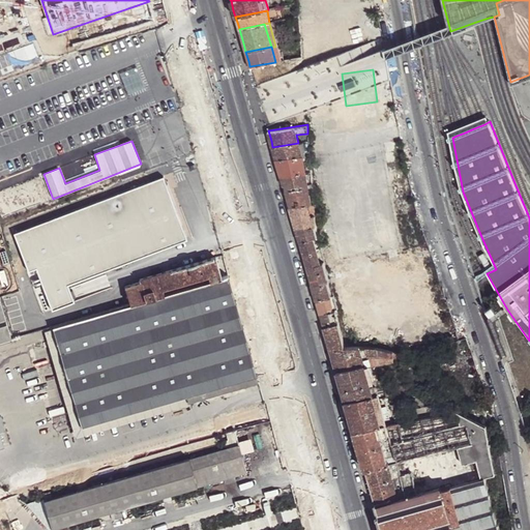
[(274,154),(276,159),(301,156),(305,155),(303,148),(304,147),(303,143),(298,143),(272,147),(274,154)]
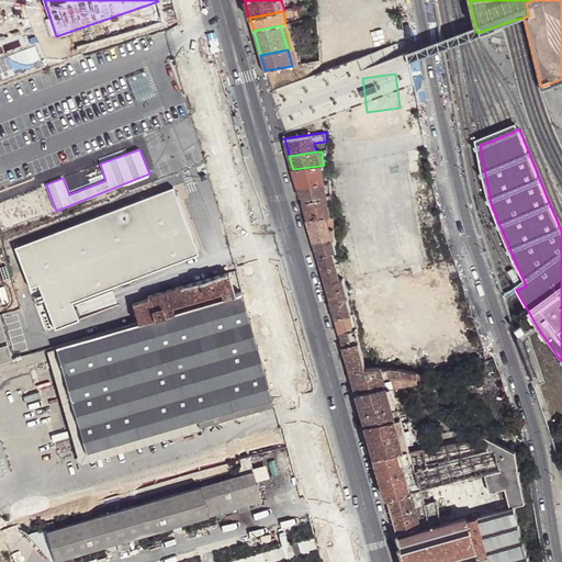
[(295,180),(298,187),(324,182),(319,166),(293,169),(295,180)]
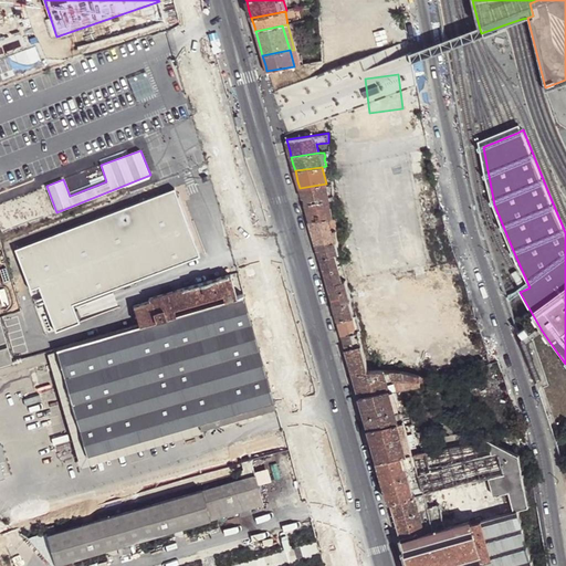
[(303,197),(304,203),(328,200),(326,184),(300,188),(303,197)]
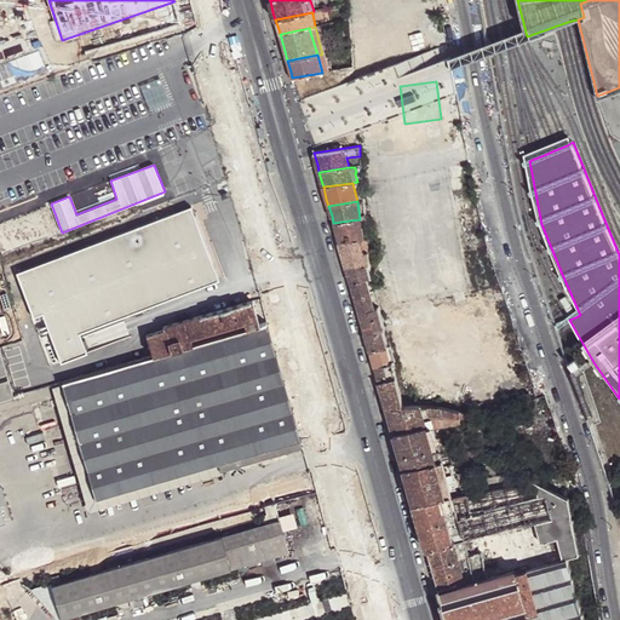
[(190,204),(16,271),(33,317),(41,314),(59,363),(130,337),(122,315),(223,276),(202,219),(208,217),(206,210),(202,202),(190,207),(190,204)]
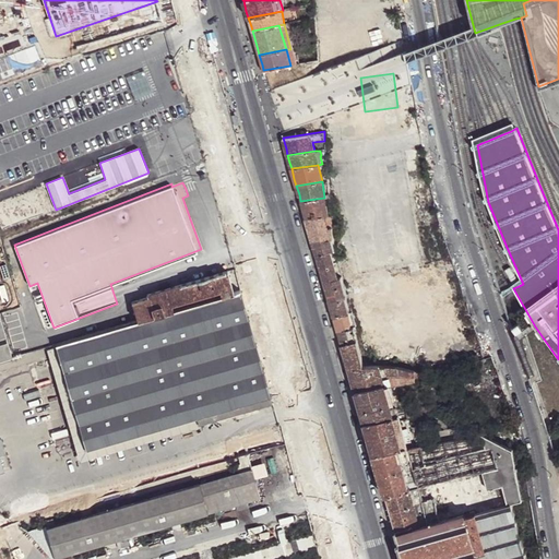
[(304,212),(305,218),(324,215),(326,215),(325,203),(330,203),(330,198),(324,198),(300,201),(304,212)]
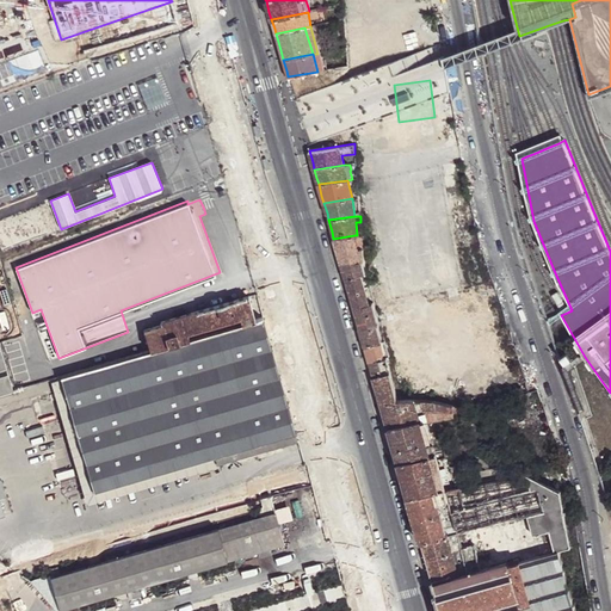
[(470,230),(433,234),(437,271),(474,267),(470,230)]
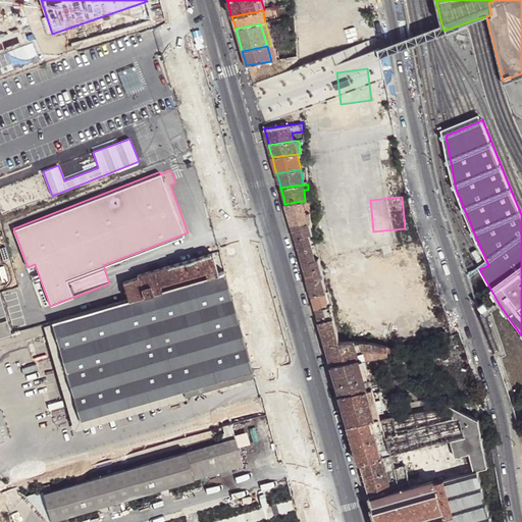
[(286,210),(292,226),(310,221),(310,211),(305,212),(303,201),(284,204),(286,210)]
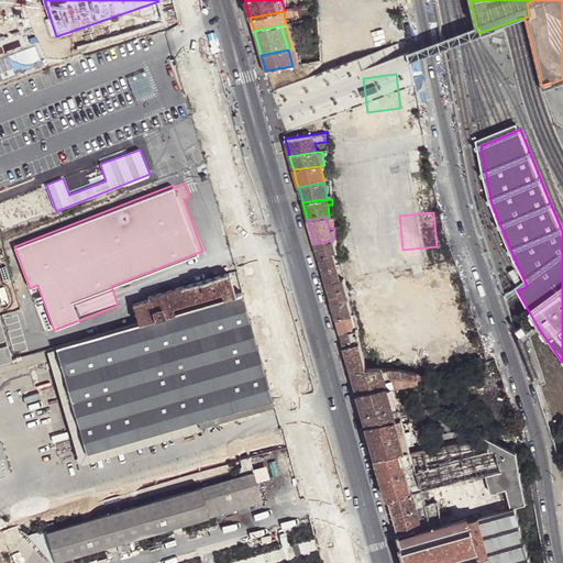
[(315,244),(318,256),(334,252),(335,252),(334,239),(315,244)]
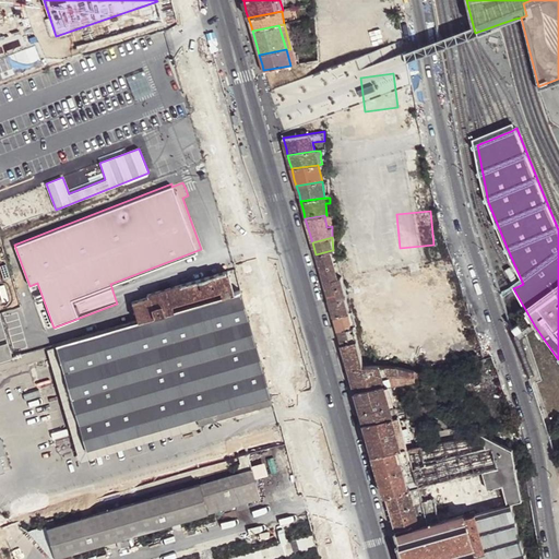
[(316,254),(326,290),(344,285),(341,276),(337,277),(332,260),(334,259),(332,250),(316,254)]
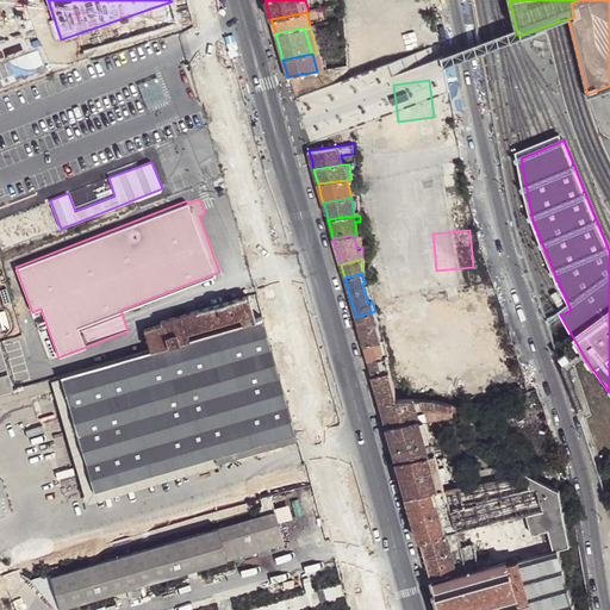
[(242,324),(253,321),(246,297),(162,322),(162,324),(145,329),(151,350),(190,340),(188,335),(241,319),(242,324)]
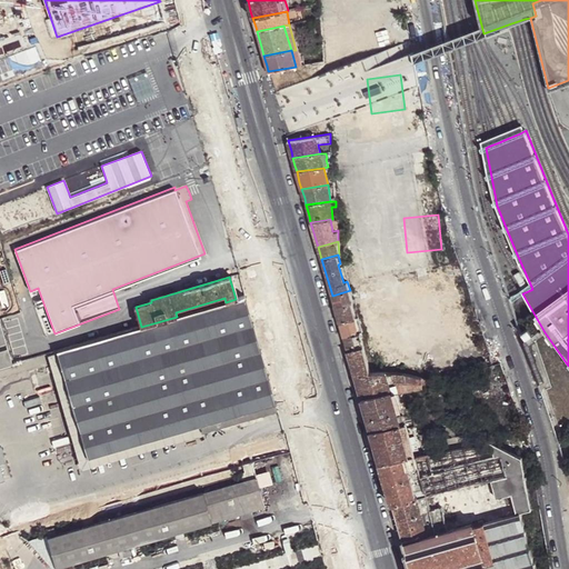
[(332,296),(339,322),(357,317),(350,290),(332,296)]
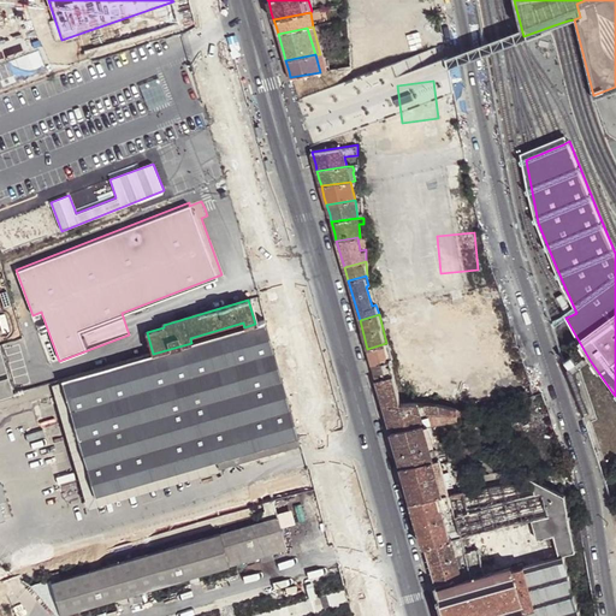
[(296,436),(265,321),(255,324),(244,327),(191,343),(153,354),(61,379),(95,496),(217,461),(218,467),(291,446),(289,437),(296,436)]
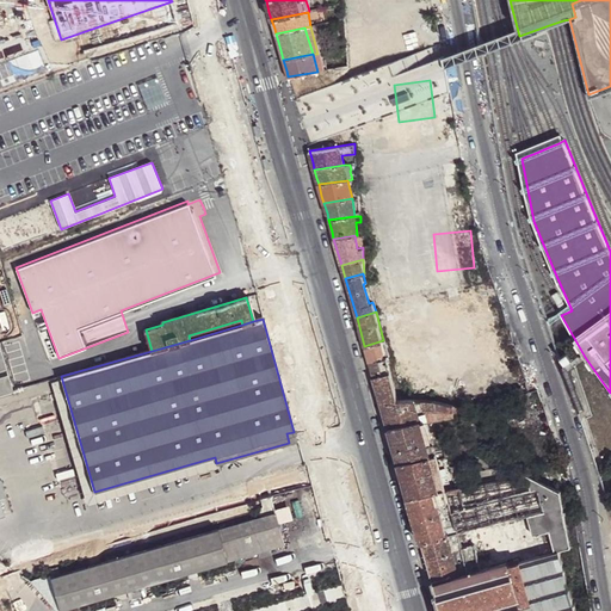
[(364,346),(369,362),(383,358),(382,353),(387,352),(383,340),(364,346)]
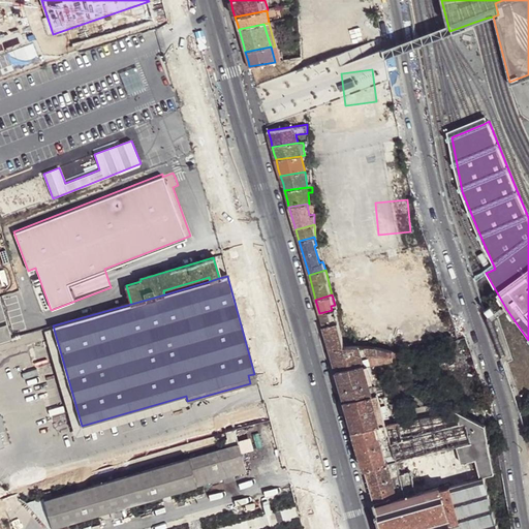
[(0,341),(12,338),(0,297),(0,341)]
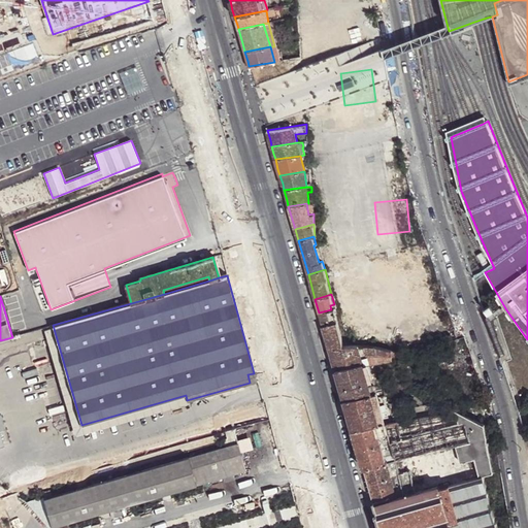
[(319,312),(323,325),(339,321),(336,311),(332,312),(331,309),(319,312)]
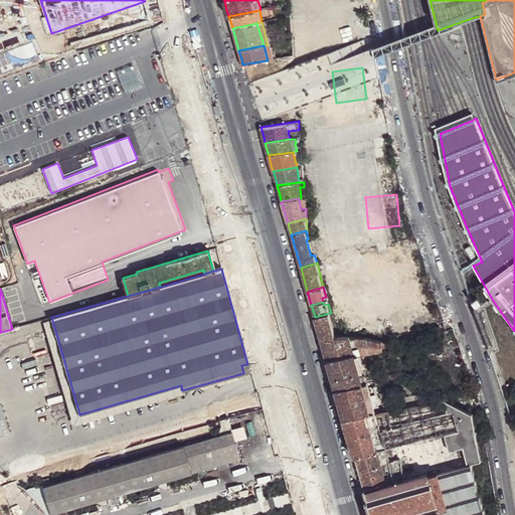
[(359,321),(359,317),(355,318),(354,305),(350,305),(351,322),(359,321)]
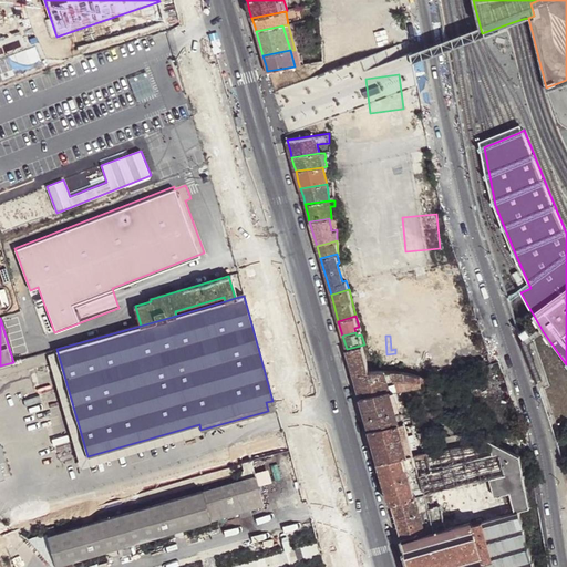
[(353,375),(371,371),(364,344),(347,349),(353,375)]
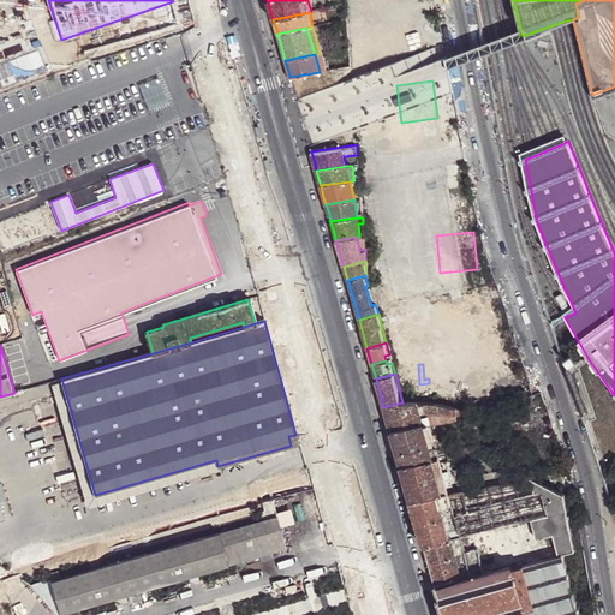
[(95,495),(61,378),(52,382),(88,508),(219,470),(218,466),(216,460),(95,495)]
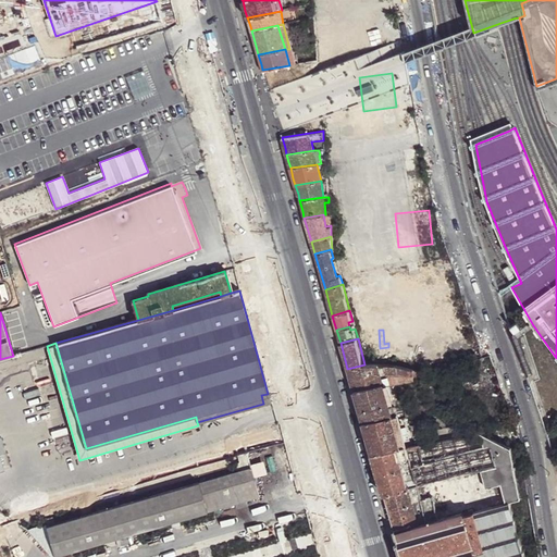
[(355,391),(383,384),(379,364),(364,364),(347,369),(355,391)]
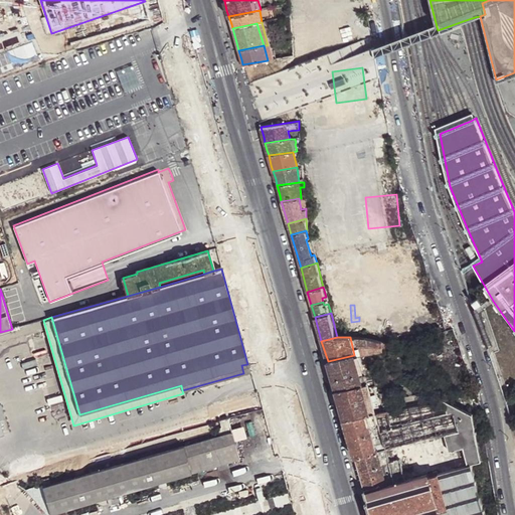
[(355,356),(392,349),(382,341),(366,338),(350,337),(354,355),(355,356)]
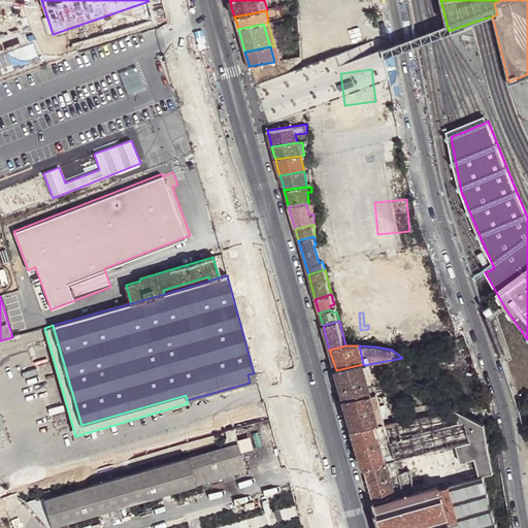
[(363,364),(336,370),(339,385),(344,399),(372,394),(369,385),(369,382),(364,365),(363,364)]
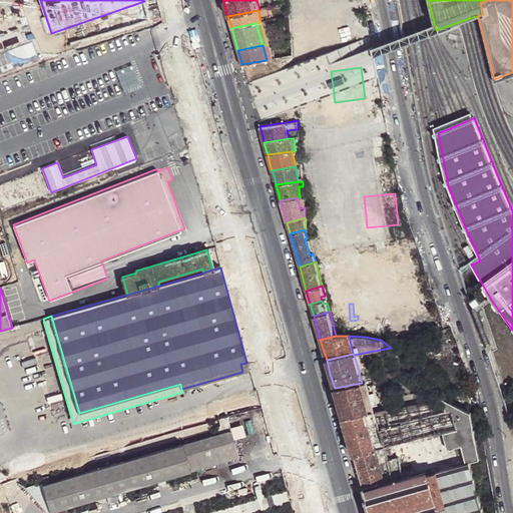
[(415,375),(410,370),(383,376),(383,377),(366,382),(367,385),(378,383),(400,378),(415,375)]
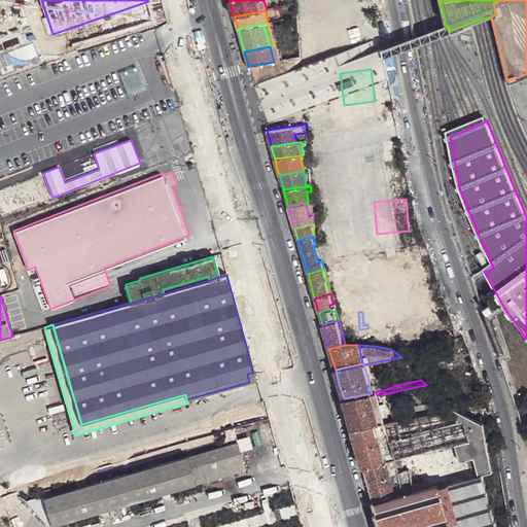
[(372,393),(344,398),(352,429),(383,423),(384,423),(380,407),(377,395),(376,392),(372,393)]
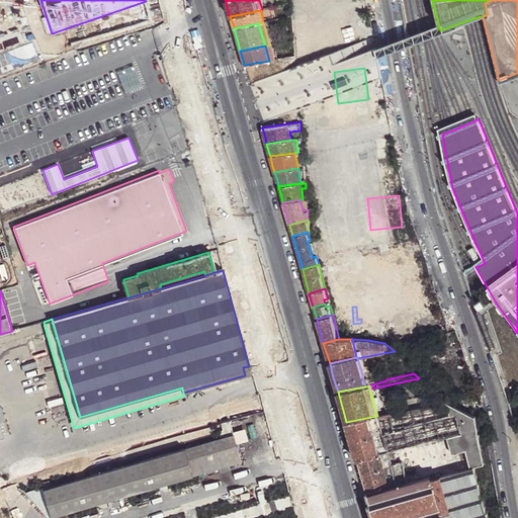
[(373,400),(377,416),(387,414),(383,398),(373,400)]
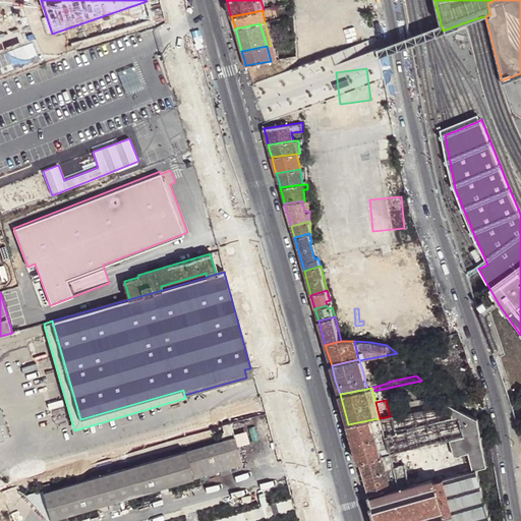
[(380,418),(379,418),(382,427),(384,438),(453,419),(449,404),(390,416),(380,418)]
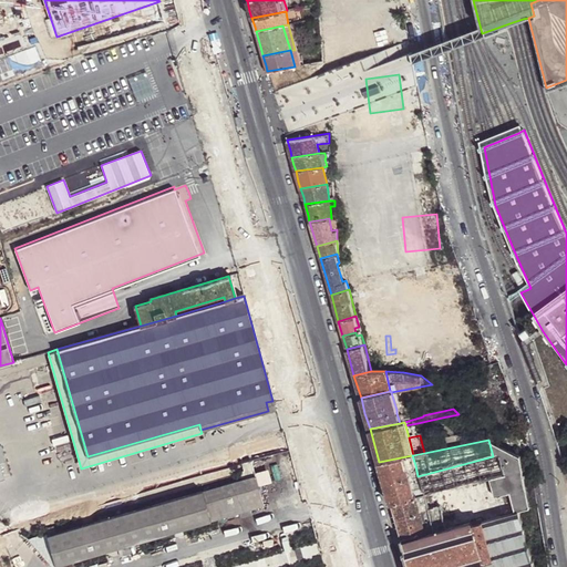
[(531,508),(521,456),(488,440),(493,456),(500,455),(505,474),(509,473),(518,511),(519,512),(531,508)]
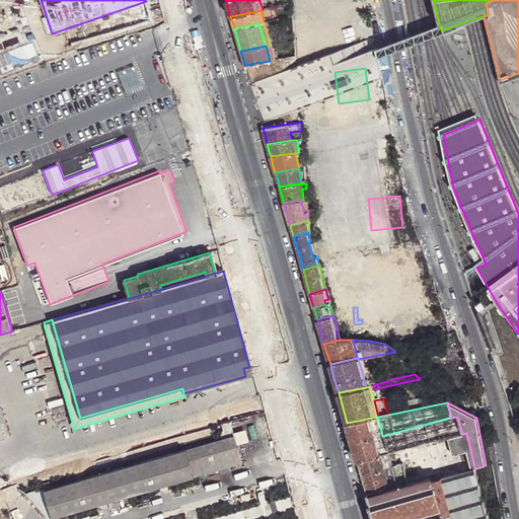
[(377,417),(347,423),(353,443),(358,460),(380,454),(379,452),(372,428),(380,426),(377,417)]
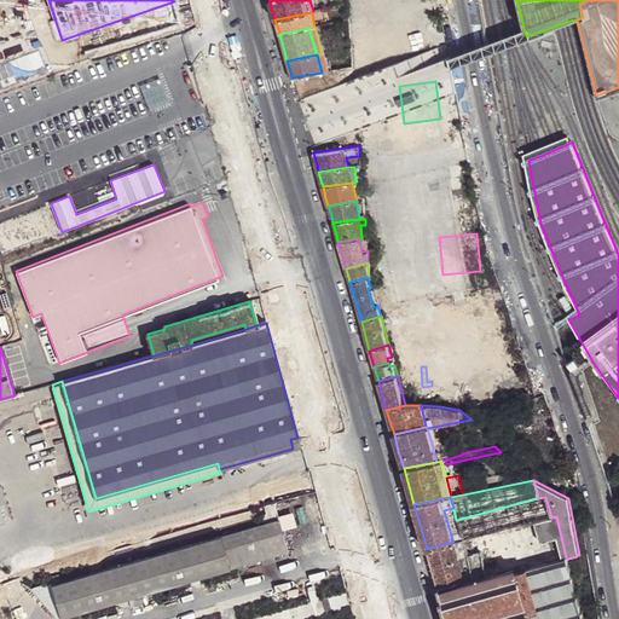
[(463,539),(464,541),(551,518),(545,497),(538,498),(456,520),(462,539),(463,539)]
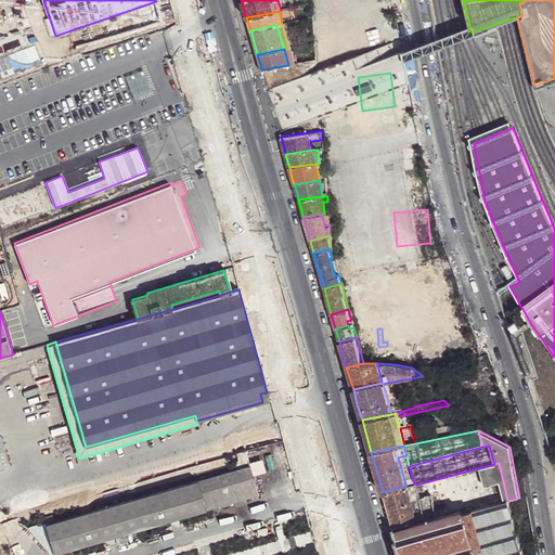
[(416,485),(421,500),(426,519),(469,507),(470,510),(507,500),(499,463),(494,464),(416,485)]
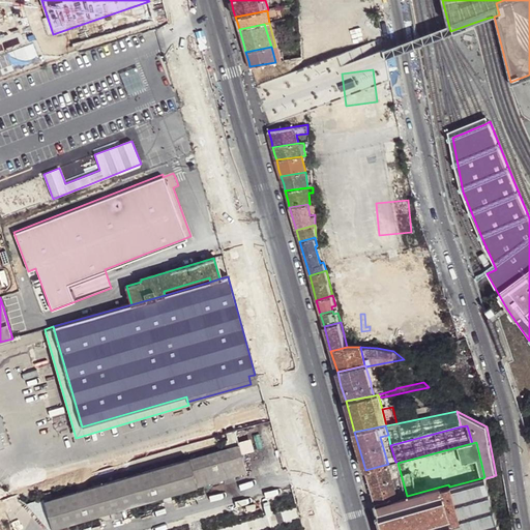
[(365,470),(370,486),(392,480),(391,476),(388,464),(365,470)]
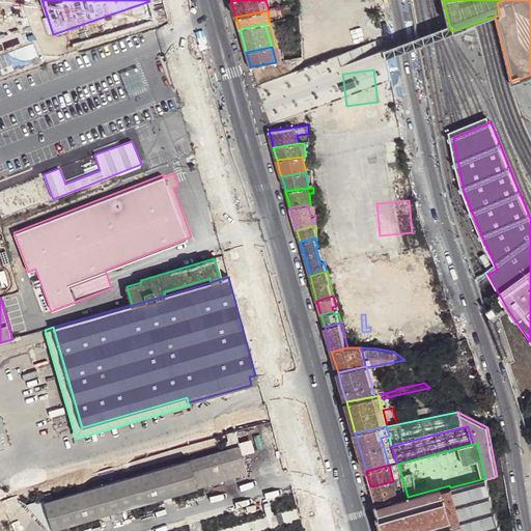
[(383,530),(500,530),(486,480),(486,479),(485,478),(450,487),(449,485),(408,497),(408,498),(399,500),(398,498),(375,504),(383,530)]
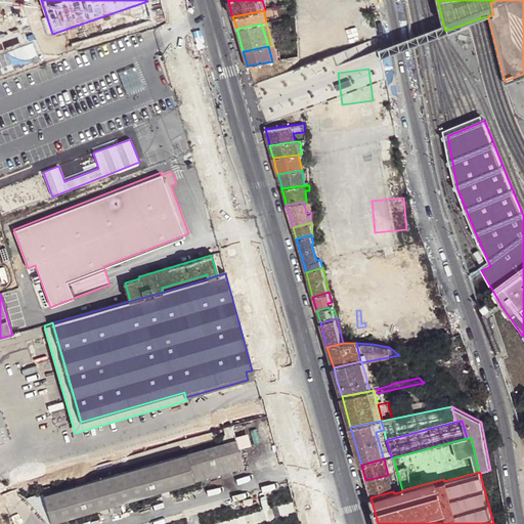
[(365,480),(370,497),(393,491),(388,475),(365,480)]
